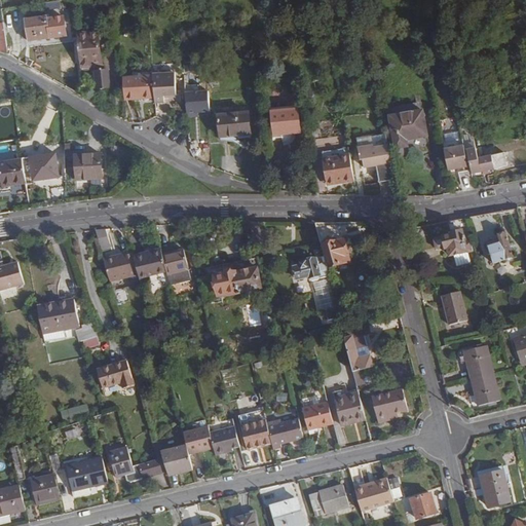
[(45,17),(26,21),(29,42),(65,36),(63,17),(46,20),(45,17)]
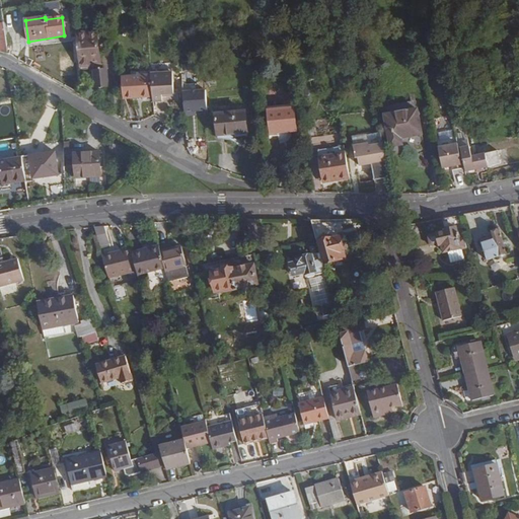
[(100,65),(96,31),(75,33),(79,67),(100,65)]
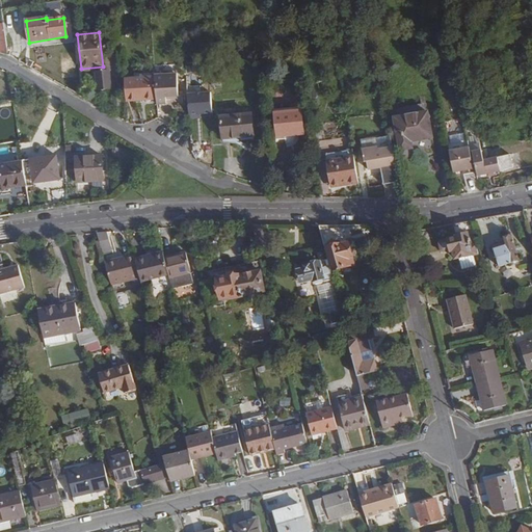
[(97,90),(105,89),(103,73),(96,73),(97,90)]
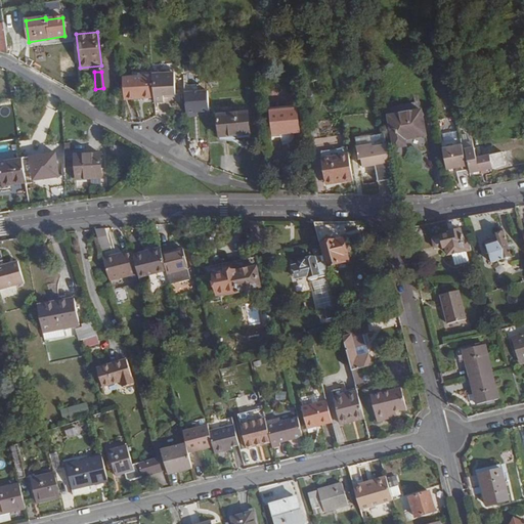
[(154,97),(155,102),(163,102),(163,97),(176,97),(174,74),(153,75),(153,76),(154,97)]
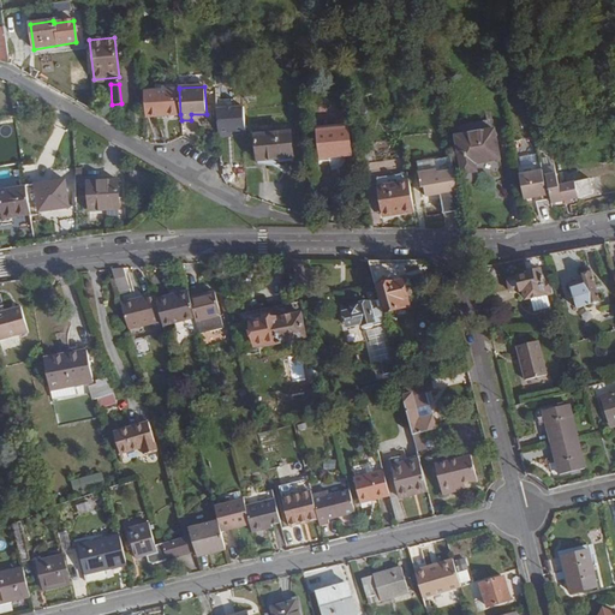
[(143,91),(145,117),(180,114),(179,89),(143,91)]
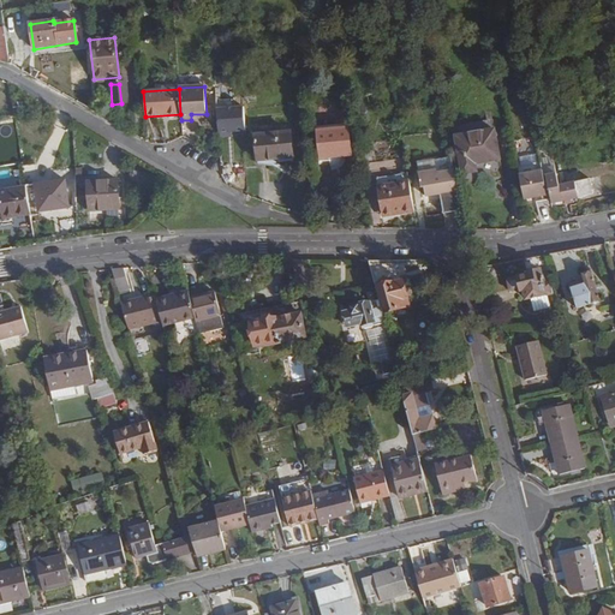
[(245,133),(244,106),(215,107),(216,136),(245,133)]
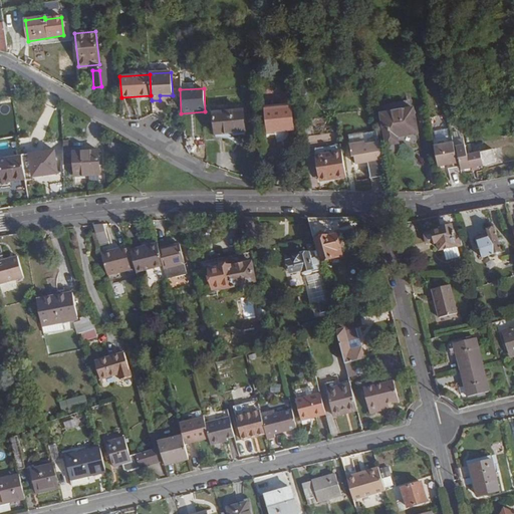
[(290,107),(262,109),(265,133),(293,130),(290,107)]
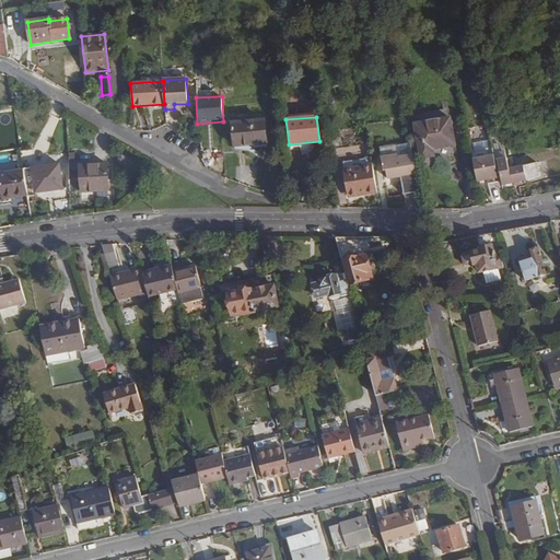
[(450,118),(415,125),(420,159),(433,156),(432,149),(454,144),(450,118)]
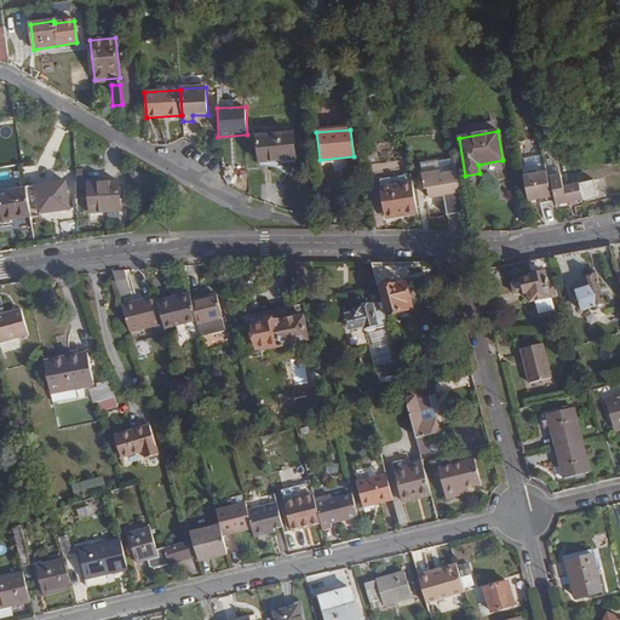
[(292,133),(257,137),(259,162),(294,160),(292,133)]
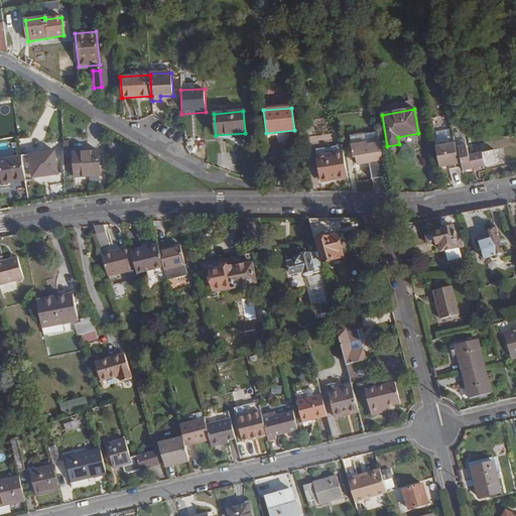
[(463,140),(434,146),(438,167),(450,164),(458,163),(455,148),(456,147),(461,166),(452,168),(447,169),(450,181),(463,179),(461,168),(495,160),(492,149),(467,155),(463,140)]
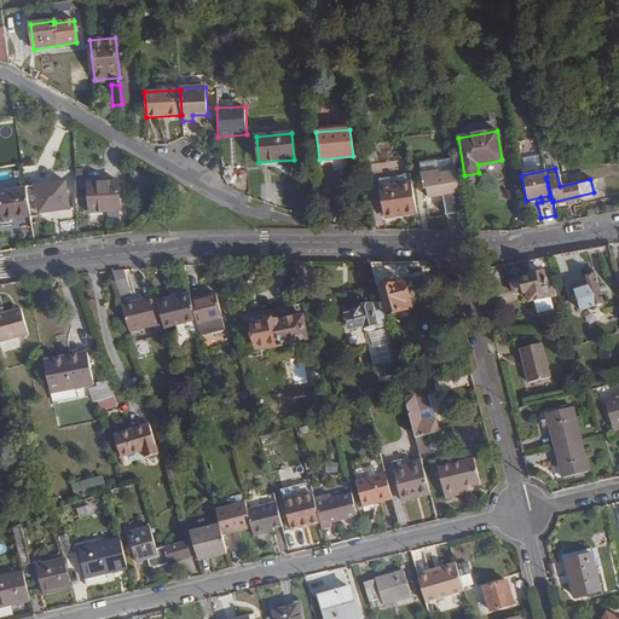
[(446,215),(463,213),(456,172),(439,174),(438,172),(421,174),(423,189),(426,189),(428,198),(443,196),(446,215)]
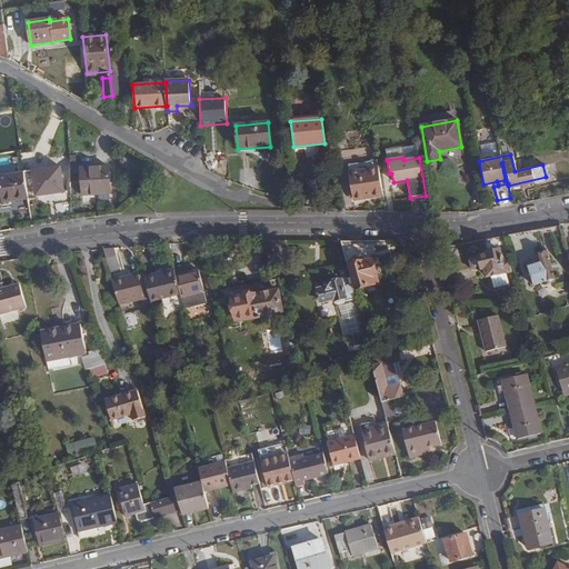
[(378,168),(377,162),(348,168),(348,172),(378,168)]
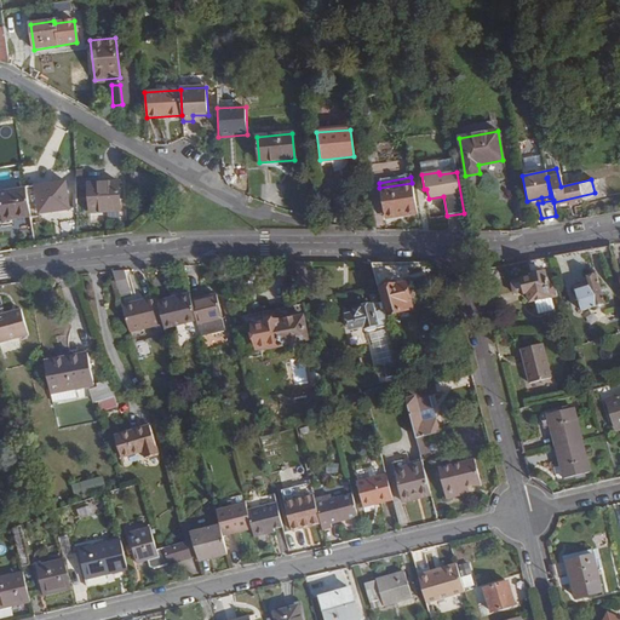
[(550,196),(541,197),(543,202),(554,200),(547,177),(546,178),(550,196)]
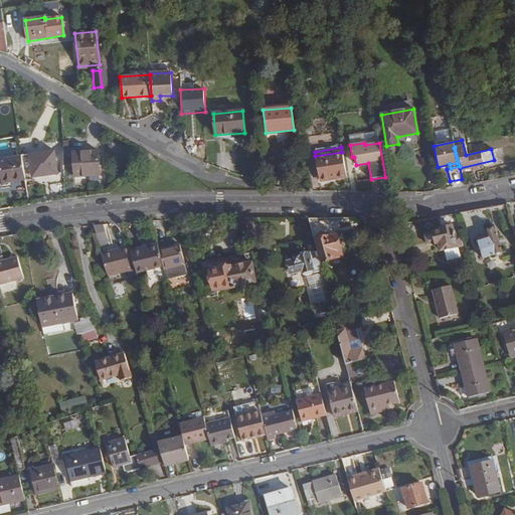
[(501,149),(495,150),(497,163),(503,162),(501,149)]
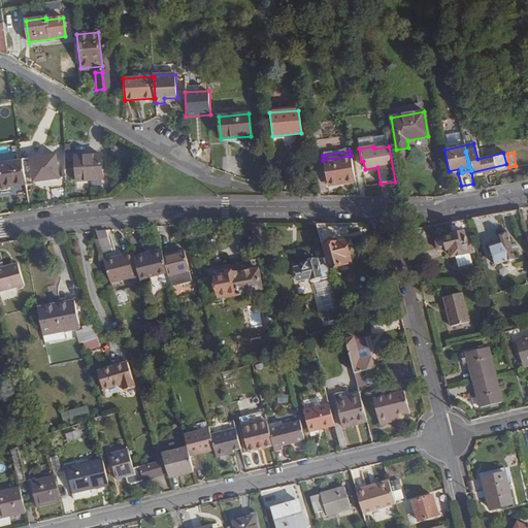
[(55,155),(22,160),(27,182),(27,183),(59,178),(55,155)]
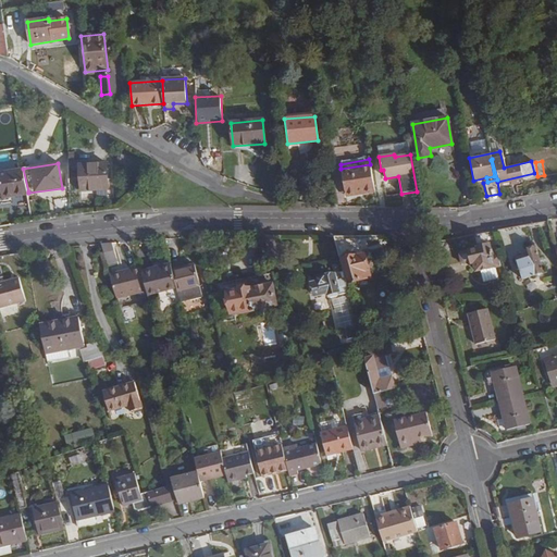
[(106,163),(77,166),(81,190),(110,187),(106,163)]
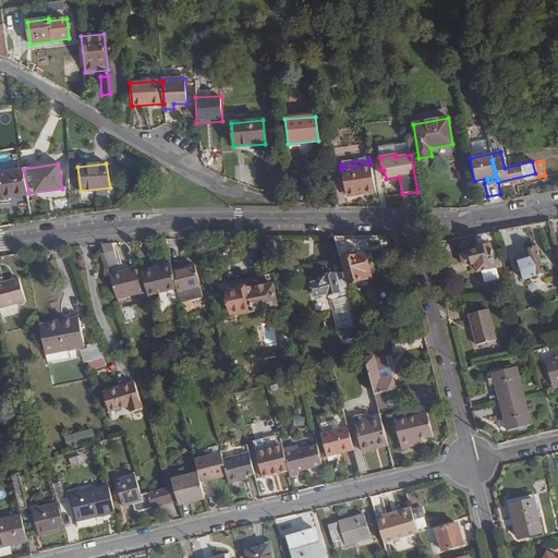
[(363,194),(375,193),(371,165),(341,169),(346,193),(362,191),(363,194)]
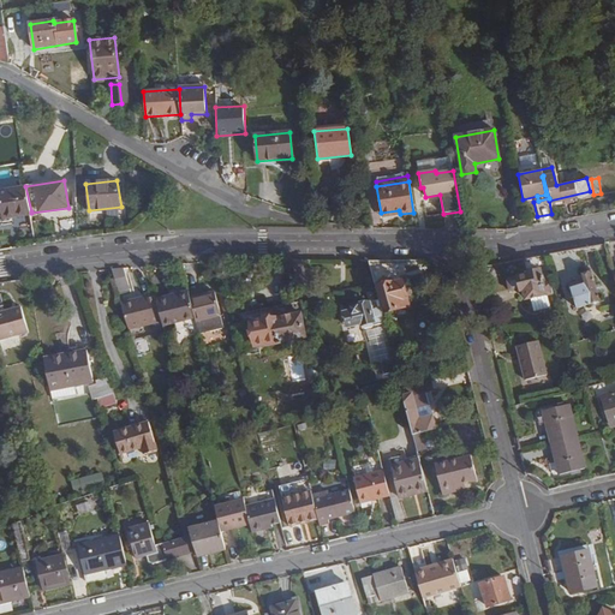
[(185,191),(178,184),(171,191),(178,198),(185,191)]
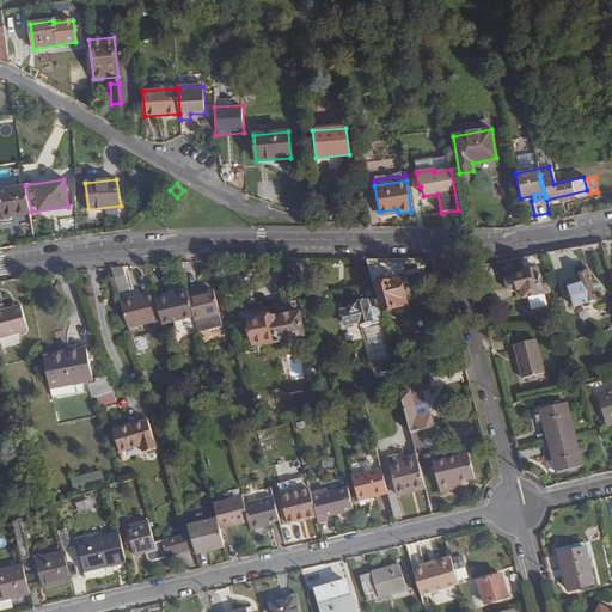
[(31,210),(25,185),(0,191),(0,208),(2,218),(31,210)]
